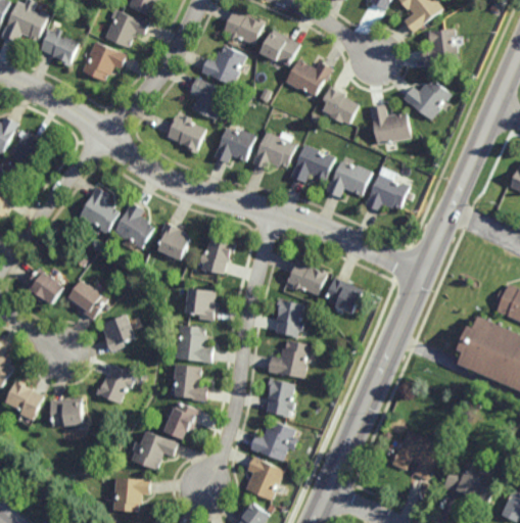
[(0,0),(3,0),(10,3),(1,21),(2,22),(0,27),(0,0)]
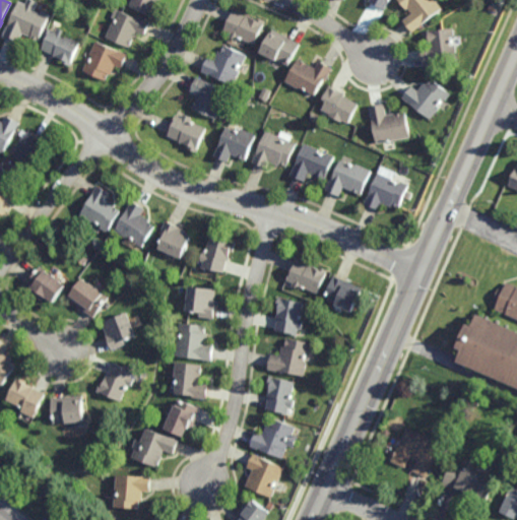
[(31,12),(40,15),(41,13),(48,16),(37,44),(27,40),(28,38),(20,35),(16,44),(1,38),(6,27),(17,3),(24,6),(26,0),(36,3),(31,12)]
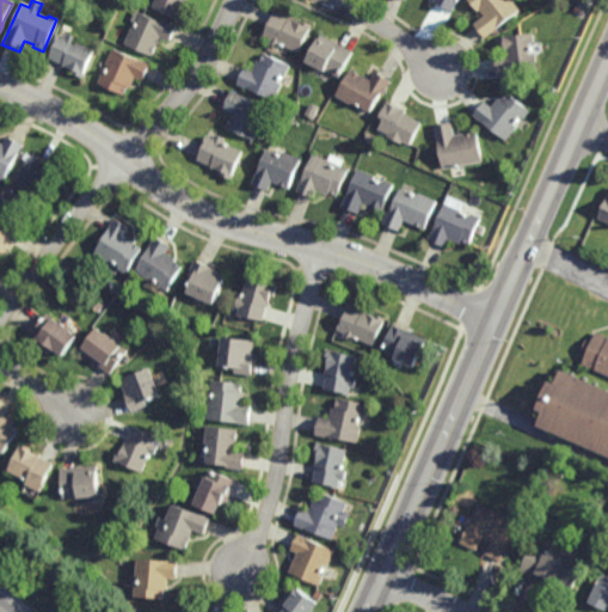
[(184,0),(180,10),(182,10),(177,22),(149,8),(153,0),(184,0)]
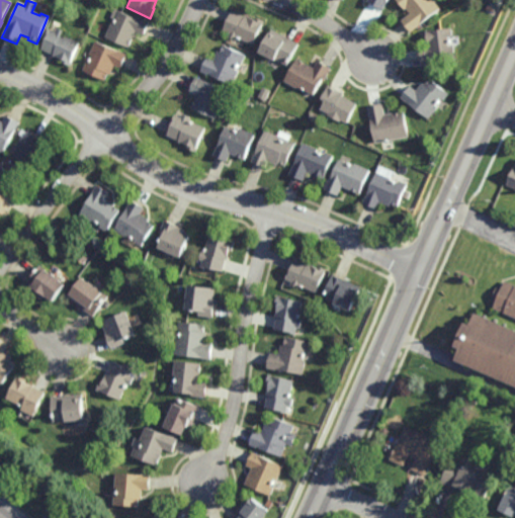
[(387,0),(385,2),(387,3),(382,11),(366,3),(367,0),(387,0)]
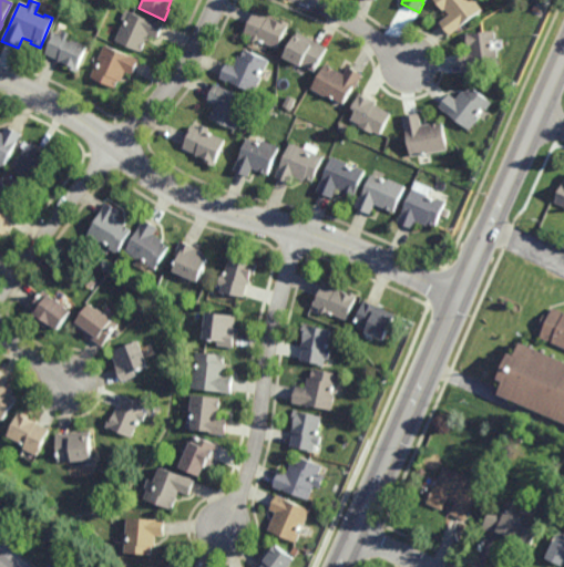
[(472,0),(481,11),(459,27),(460,28),(449,37),(439,23),(449,16),(444,10),(441,12),(431,0),(472,0)]
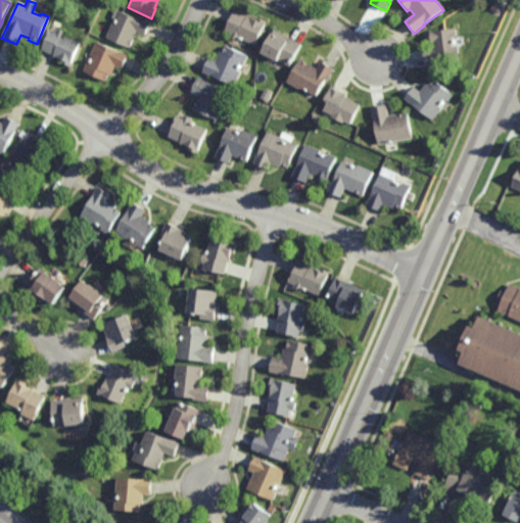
[(246,17),(247,16),(256,20),(257,18),(267,24),(266,26),(255,46),(239,39),(238,42),(230,39),(231,36),(224,33),(234,11),(246,17)]
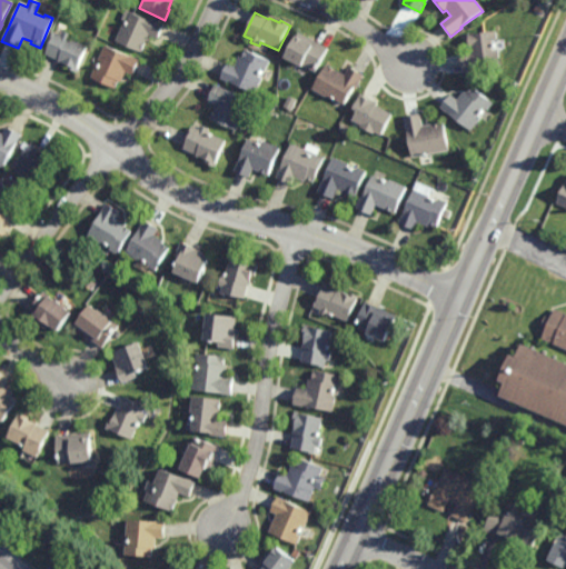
[(157,40),(149,36),(141,55),(113,42),(120,27),(123,28),(130,13),(148,21),(149,18),(164,25),(157,40)]
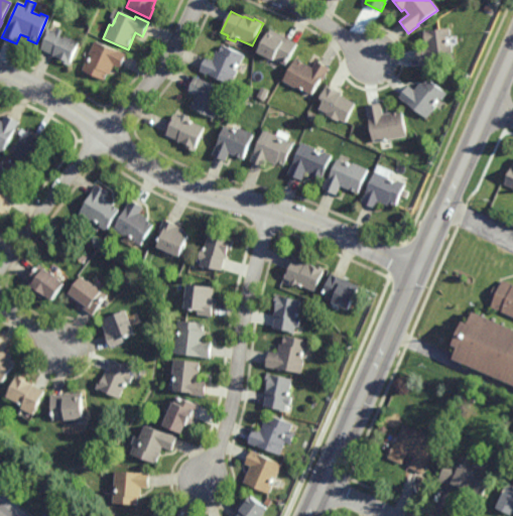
[(449,44),(451,44),(453,61),(429,63),(429,66),(418,67),(416,50),(426,49),(425,44),(424,45),(422,31),(449,29),(450,39),(447,39),(449,44)]
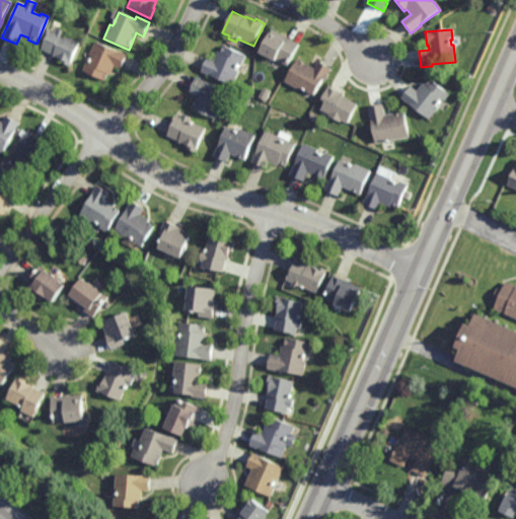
[(54,32),(55,30),(63,33),(62,36),(78,44),(68,68),(59,64),(60,61),(52,58),(52,56),(39,51),(48,30),(54,32)]
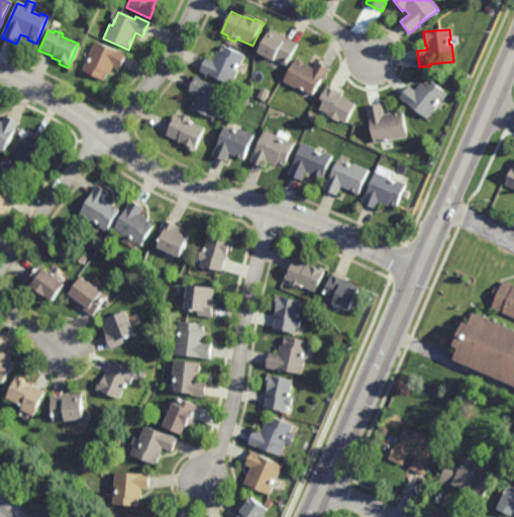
[(286,67),(275,61),(274,62),(258,53),(270,30),(298,44),(286,67)]
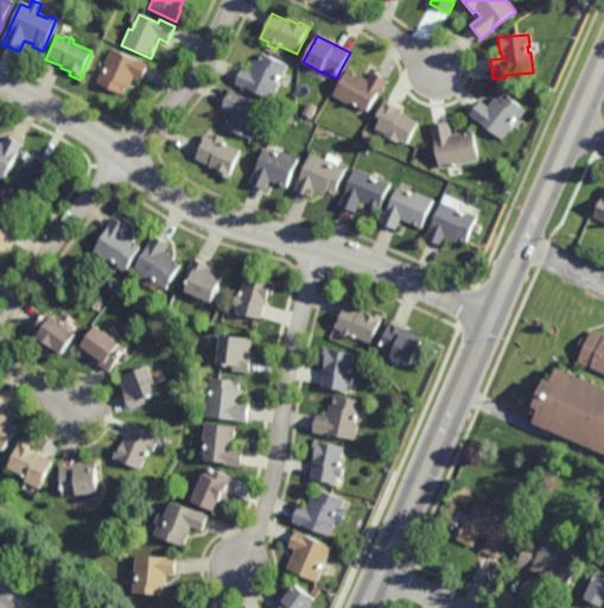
[(138,62),(138,61),(148,65),(141,82),(133,78),(128,89),(125,88),(121,96),(94,84),(99,75),(102,76),(103,74),(102,73),(103,70),(106,68),(102,67),(109,50),(138,62)]
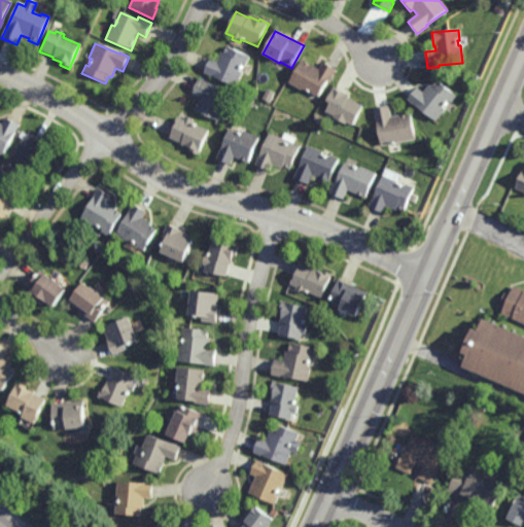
[(250,57),(246,67),(244,66),(241,72),(243,73),(237,88),(204,73),(210,60),(216,63),(220,53),(223,55),(226,47),(250,57)]
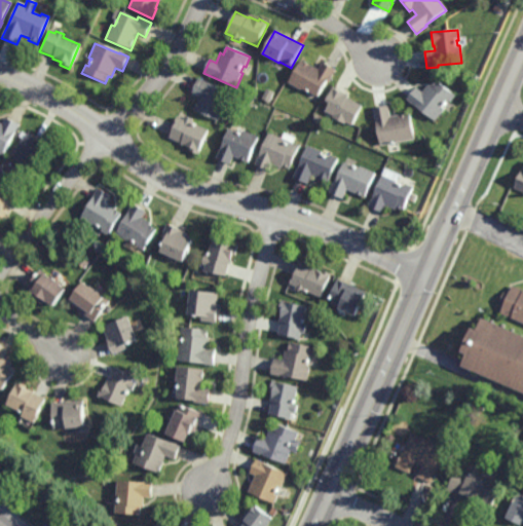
[(319,71),(323,63),(335,71),(329,82),(327,81),(318,98),(303,89),(302,91),(288,83),(301,61),(319,71)]
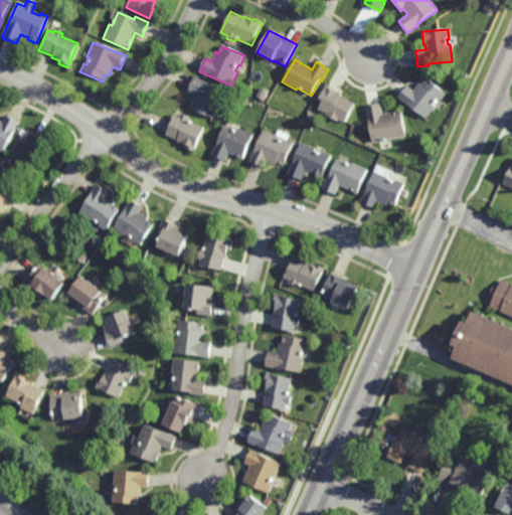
[(213,119),(190,109),(195,95),(187,92),(193,77),(204,82),(223,92),(217,104),(220,105),(213,119)]
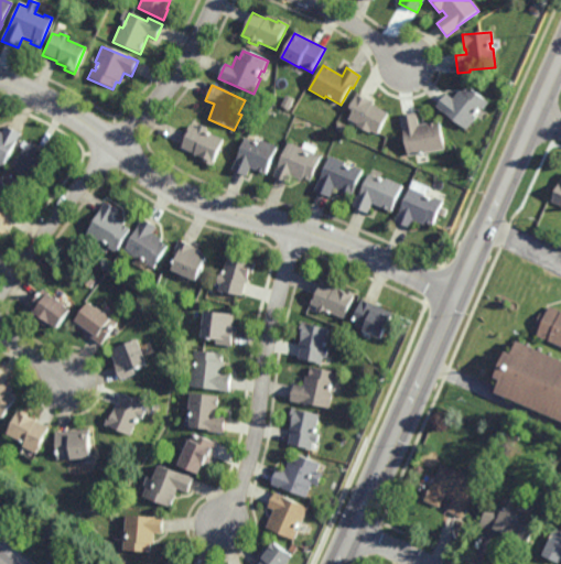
[(482,111),(481,110),(475,117),(476,118),(465,131),(443,114),(442,114),(435,108),(445,95),(451,100),(459,91),(461,94),(466,86),(488,104),(482,111)]
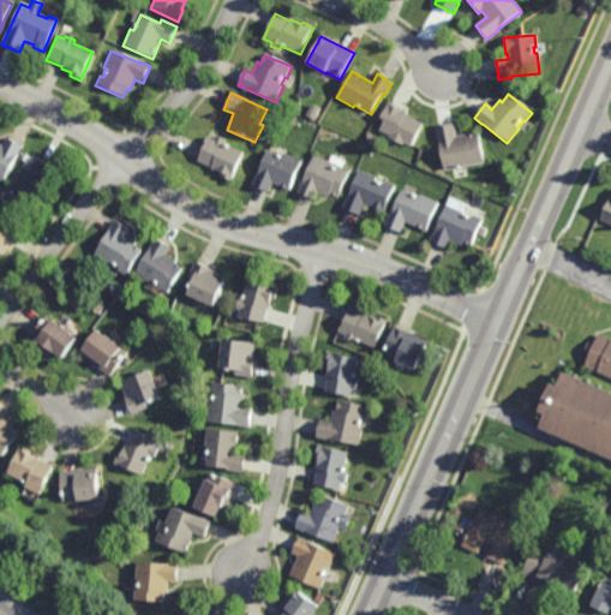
[(411,149),(403,144),(402,148),(388,139),(389,137),(378,132),(384,121),(379,119),(388,103),(407,113),(405,115),(423,125),(411,149)]
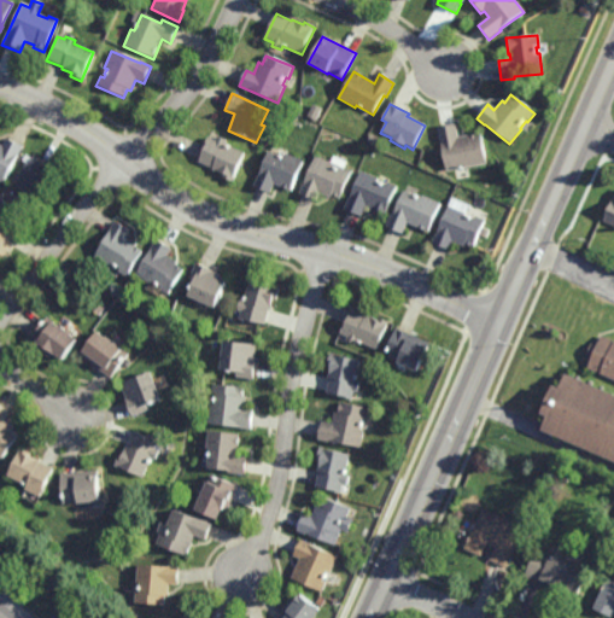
[(316,122),(308,117),(314,105),(322,110),(316,122)]
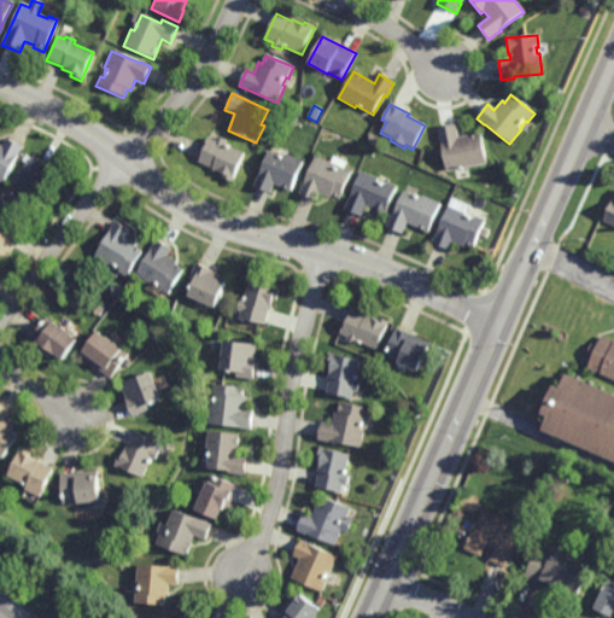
[(457,139),(479,135),(485,167),(462,170),(462,172),(458,173),(458,172),(446,174),(440,143),(439,143),(437,129),(455,126),(457,139)]
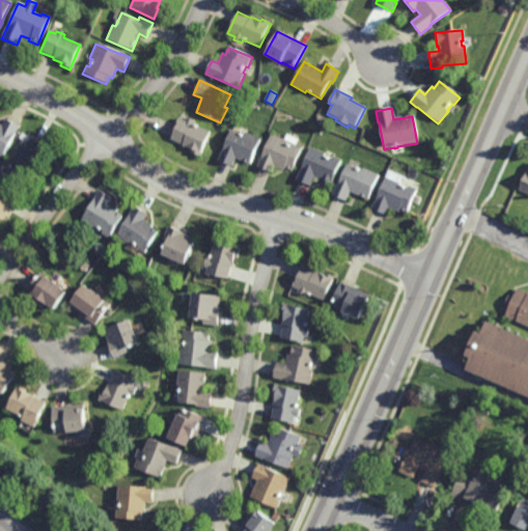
[(323,127),(315,122),(318,117),(326,121),(323,127)]
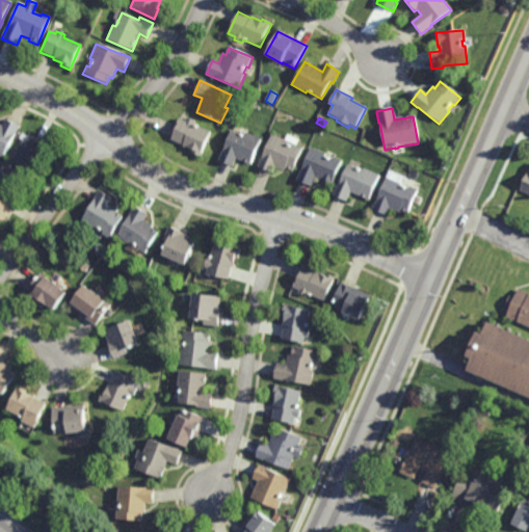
[(195,123),(194,125),(211,133),(200,158),(190,153),(192,150),(170,140),(177,127),(175,127),(179,118),(185,122),(187,118),(195,123)]
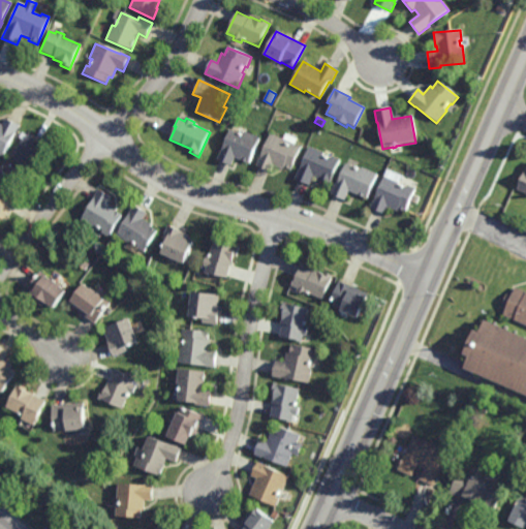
[(19,127),(16,134),(14,133),(2,159),(0,158),(0,126),(1,127),(4,120),(19,127)]
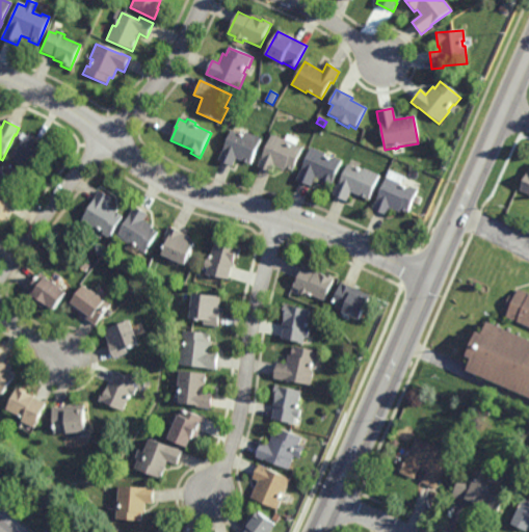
[(237,160),(234,167),(219,162),(232,131),(246,137),(247,134),(262,140),(252,166),(237,160)]
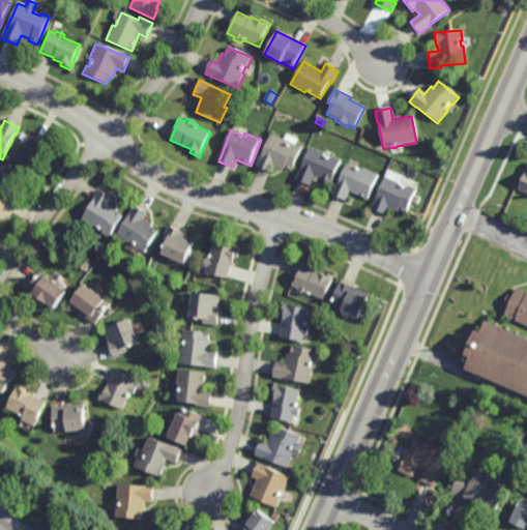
[(292,148),(293,145),(300,148),(293,167),(292,172),(285,169),(284,170),(274,167),(271,173),(257,167),(260,159),(261,159),(271,135),(287,141),(285,145),(292,148)]
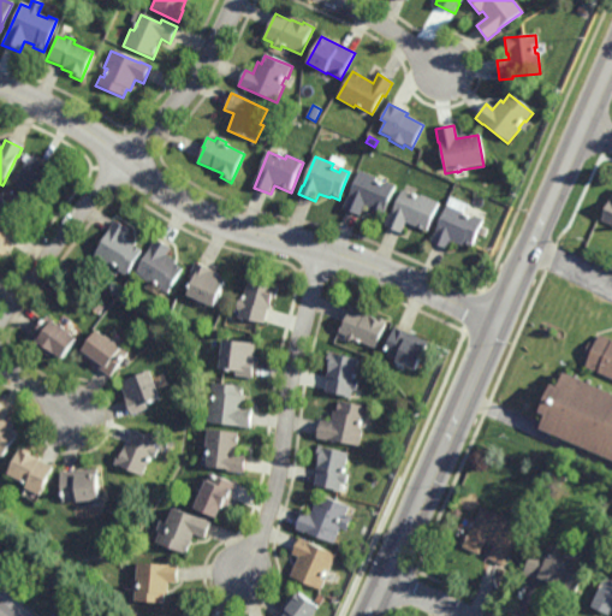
[(40,167),(41,165),(53,172),(34,205),(37,206),(23,231),(0,218),(0,214),(18,185),(13,182),(17,176),(18,176),(25,165),(31,169),(35,164),(40,167)]
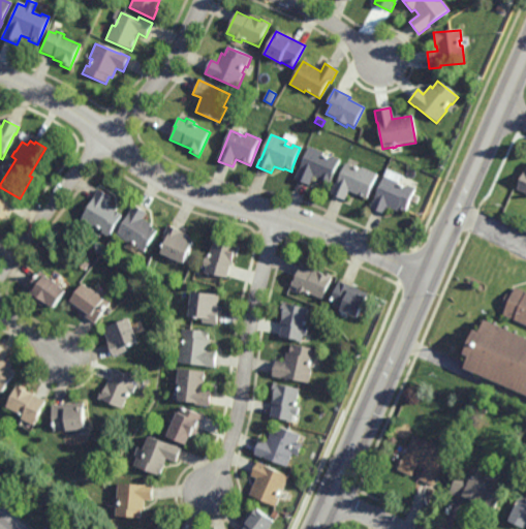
[(325,158),(326,157),(328,158),(327,159),(330,161),(332,158),(340,161),(330,183),(331,184),(330,187),(316,182),(317,180),(313,177),(309,186),(295,180),(308,148),(323,155),(322,157),(325,158)]
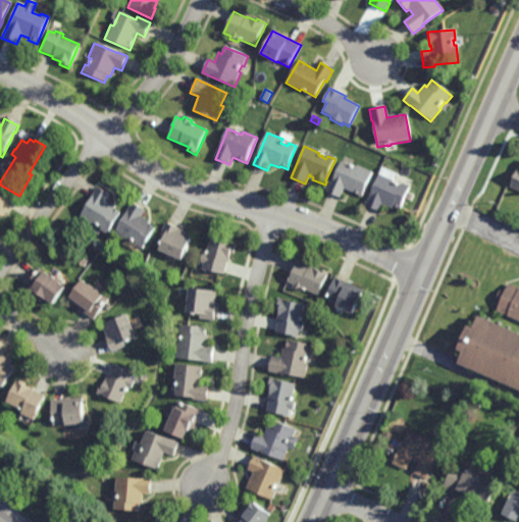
[(355,169),(356,167),(371,173),(361,198),(342,190),(339,199),(325,194),(331,179),(333,179),(341,162),(353,167),(353,168),(355,169)]
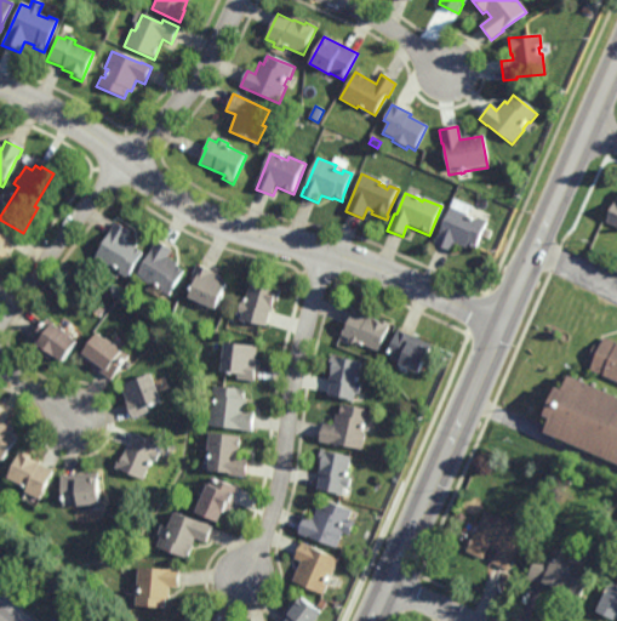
[(616,228),(606,224),(616,197),(616,228)]
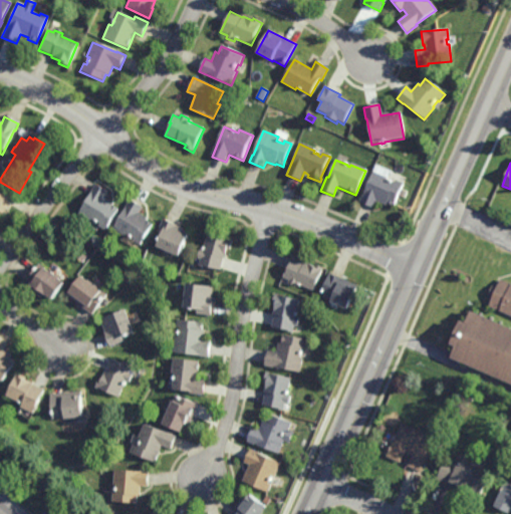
[(393,186),(395,182),(402,185),(394,204),(386,200),(385,203),(375,199),(371,206),(359,200),(363,191),(364,191),(375,167),(389,173),(386,180),(388,181),(388,183),(393,186)]
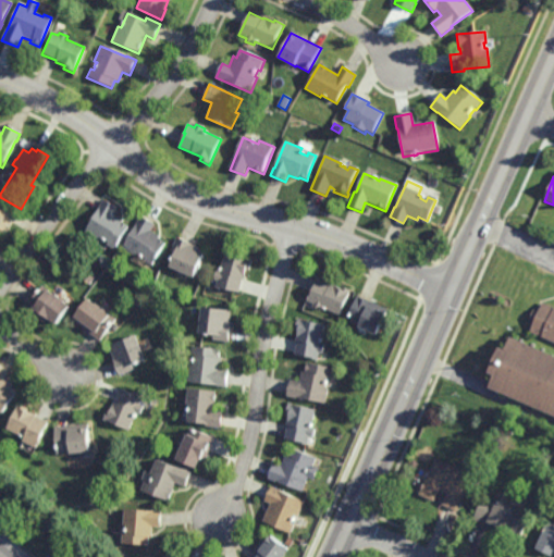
[(117,209),(112,215),(127,225),(113,248),(106,243),(107,240),(105,239),(105,240),(101,238),(102,237),(100,236),(98,239),(84,230),(97,208),(97,209),(102,200),(117,209)]
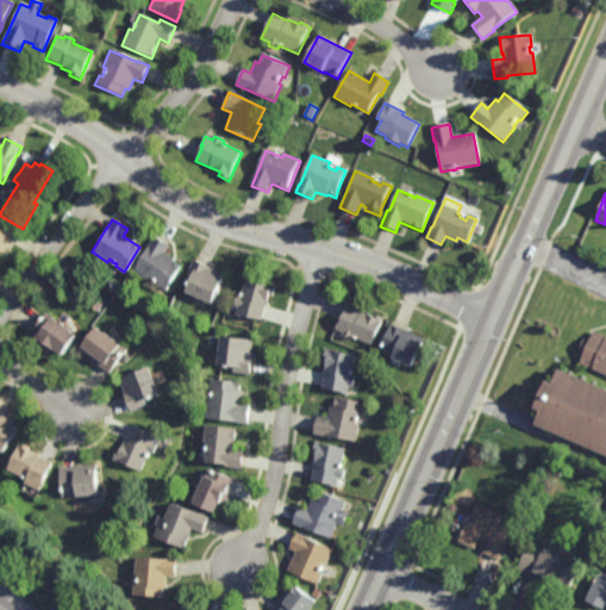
[(12,241),(8,238),(2,249),(0,248),(0,222),(17,232),(12,241)]
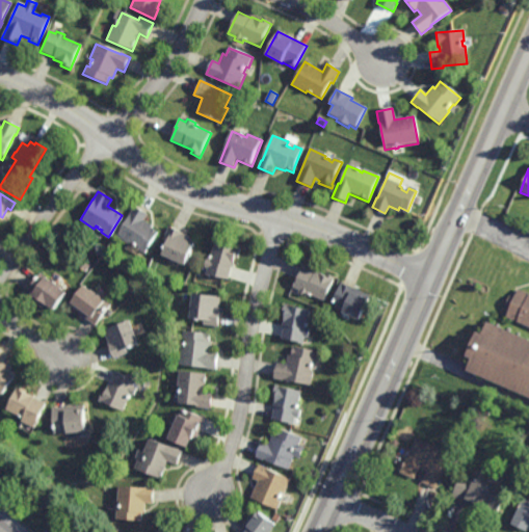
[(144,254),(137,248),(138,246),(136,245),(135,245),(133,243),(133,242),(131,241),(130,243),(116,236),(134,206),(147,214),(143,219),(152,224),(151,227),(157,231),(144,254)]
